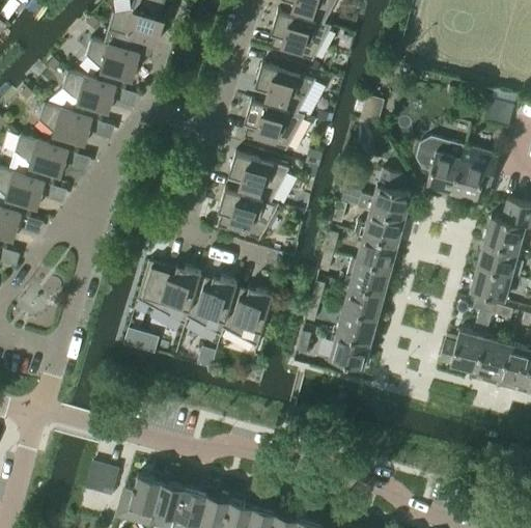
[(112,12),(107,30),(133,37),(156,45),(165,15),(161,14),(165,0),(134,0),(132,10),(114,12),(112,12)]
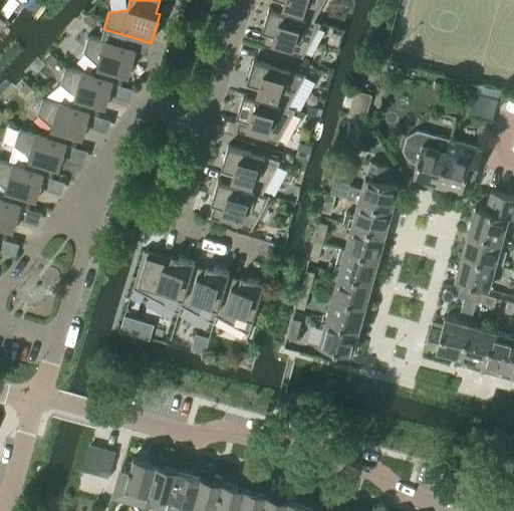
[(313,24),(313,23),(325,0),(275,0),(272,11),(313,24)]
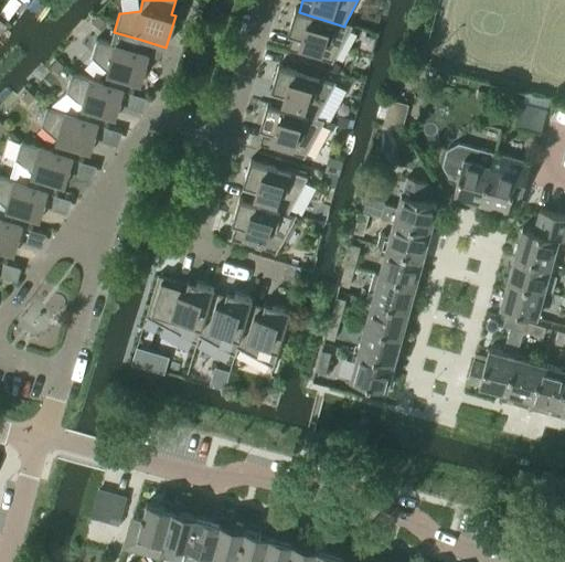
[(344,27),(299,12),(295,11),(287,36),(291,38),(287,52),(331,64),(330,65),(332,65),(352,28),(344,25),(344,27)]
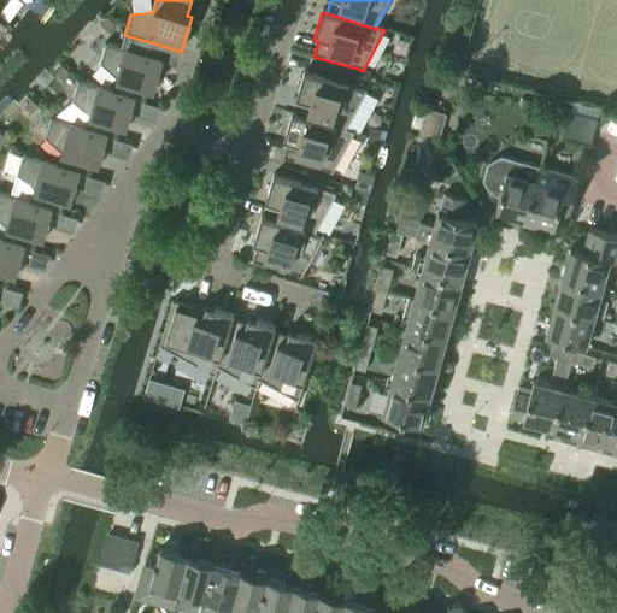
[(106,34),(113,27),(106,19),(99,28),(106,34)]
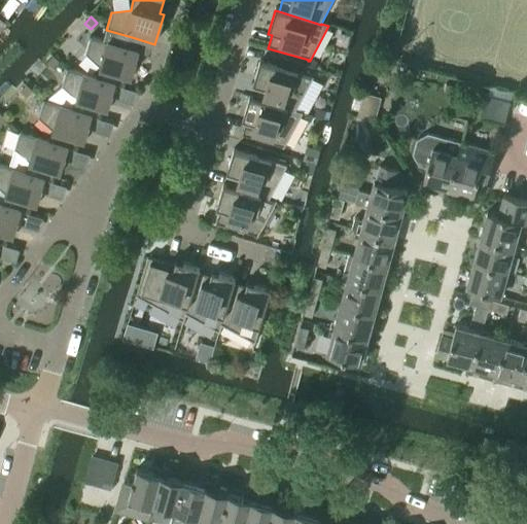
[(90,38),(84,57),(85,57),(100,65),(96,79),(96,80),(114,85),(114,86),(124,90),(126,82),(130,83),(138,54),(128,50),(132,37),(106,30),(103,43),(91,39),(90,38)]
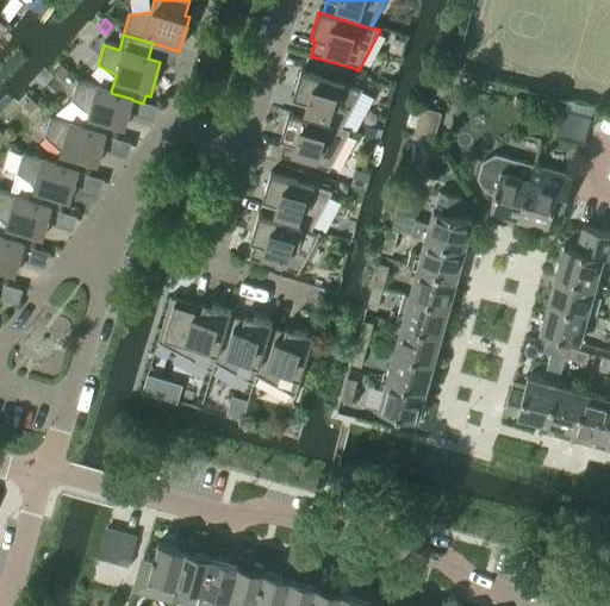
[(61,82),(68,75),(61,68),(54,75),(61,82)]
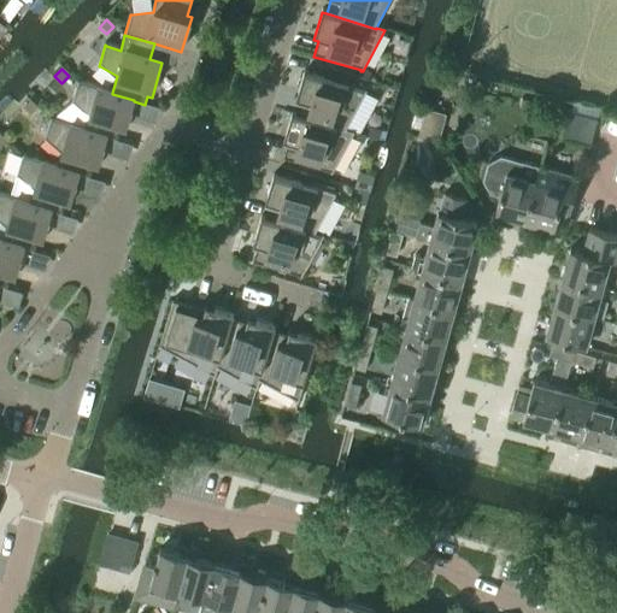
[(460,72),(456,86),(475,90),(479,77),(460,72)]
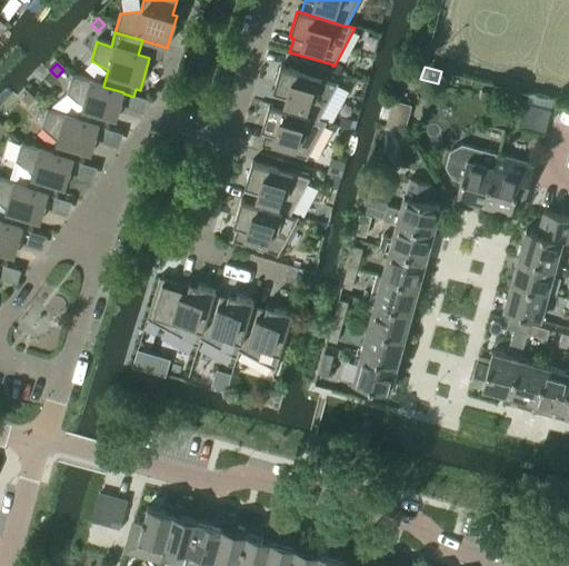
[(318,122),(319,121),(338,85),(280,68),(272,93),(277,96),(272,108),(318,122)]
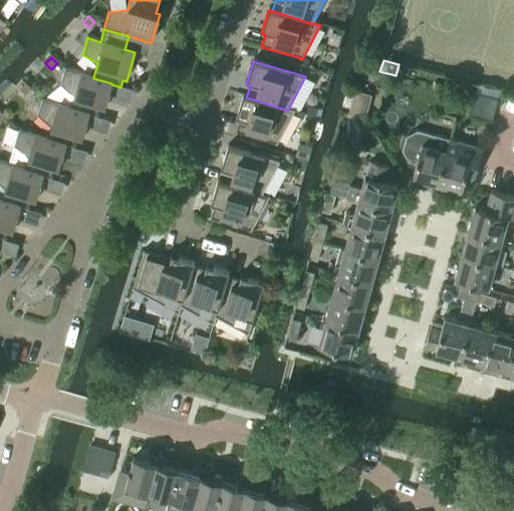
[(60,86),(44,100),(70,108),(70,109),(88,114),(88,115),(97,117),(99,110),(103,112),(111,84),(111,83),(93,78),(93,77),(65,69),(64,68),(59,86),(60,86)]
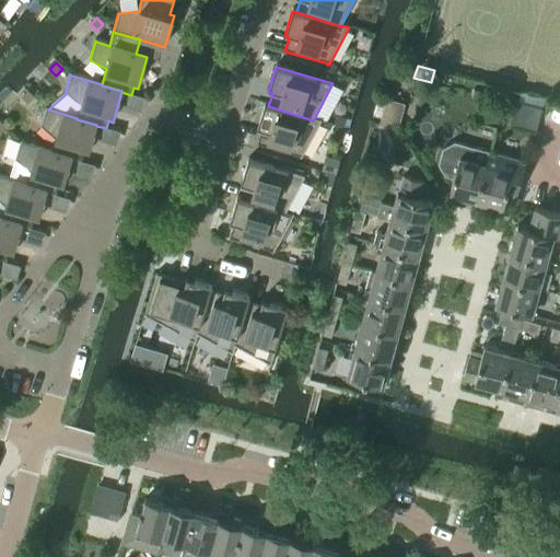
[(27,106),(34,100),(27,93),(21,100),(27,106)]
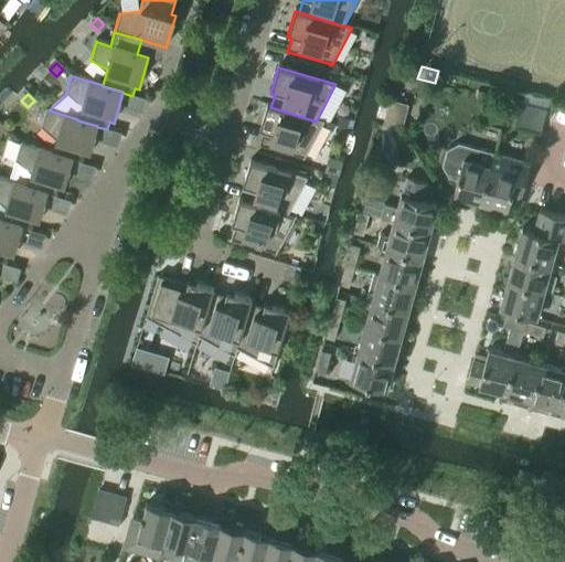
[(394,125),(400,105),(390,102),(384,123),(394,125)]
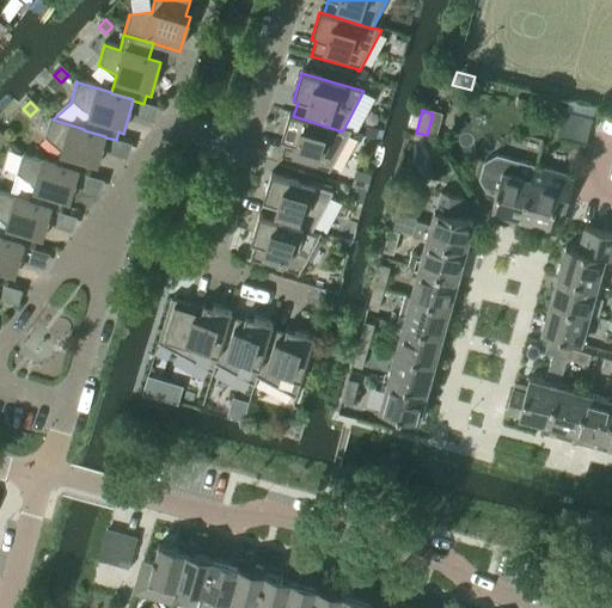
[(436,137),(442,116),(433,114),(427,135),(436,137)]
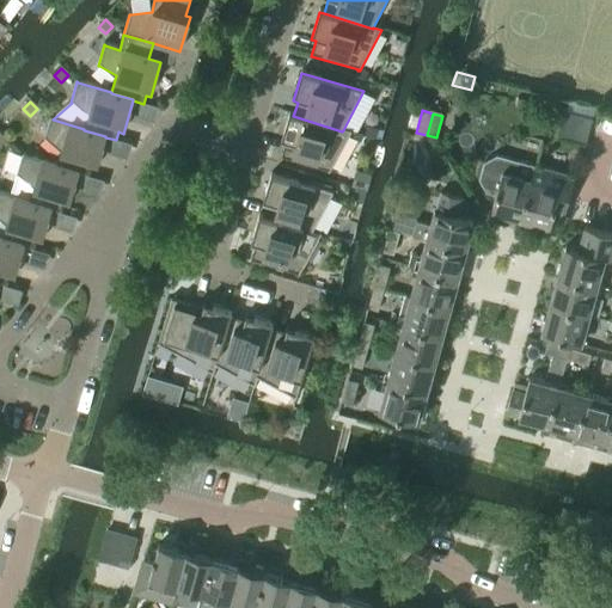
[(567,114),(560,140),(585,146),(592,121),(567,114)]
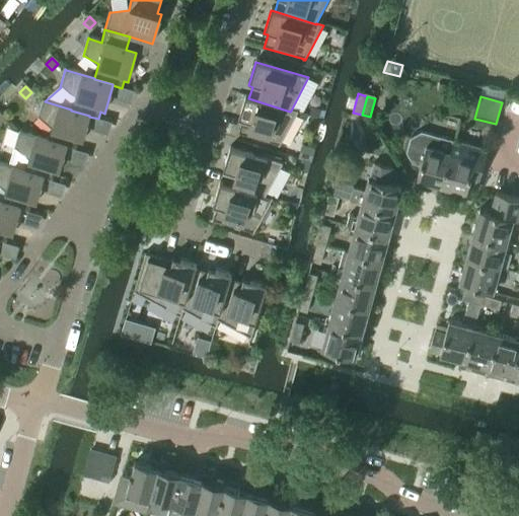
[(290,112),(248,98),(245,97),(238,121),(242,122),(238,135),(278,146),(278,147),(279,147),(298,113),(291,111),(290,112)]
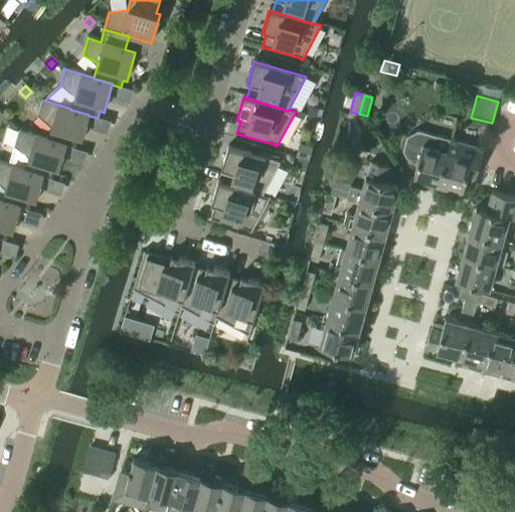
[(41,100),(36,118),(37,118),(50,129),(47,140),(65,146),(74,149),(76,142),(80,143),(89,116),(89,115),(70,110),(70,109),(44,101),(42,101),(43,100),(41,100)]
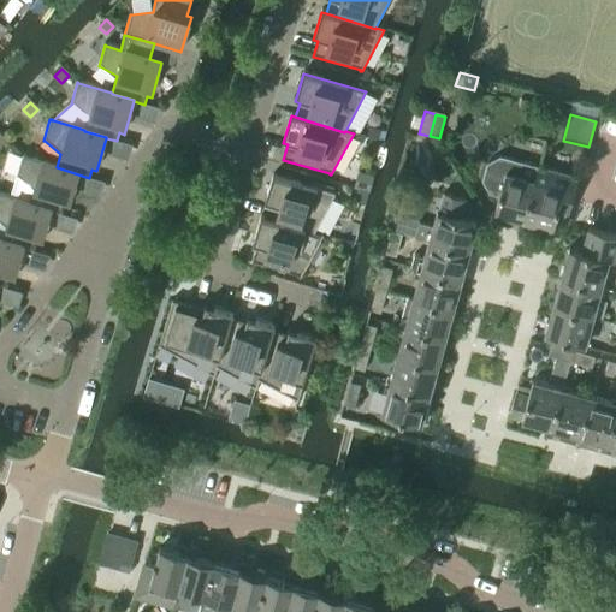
[(371,129),(367,140),(379,143),(381,143),(384,144),(386,134),(380,132),(371,129)]
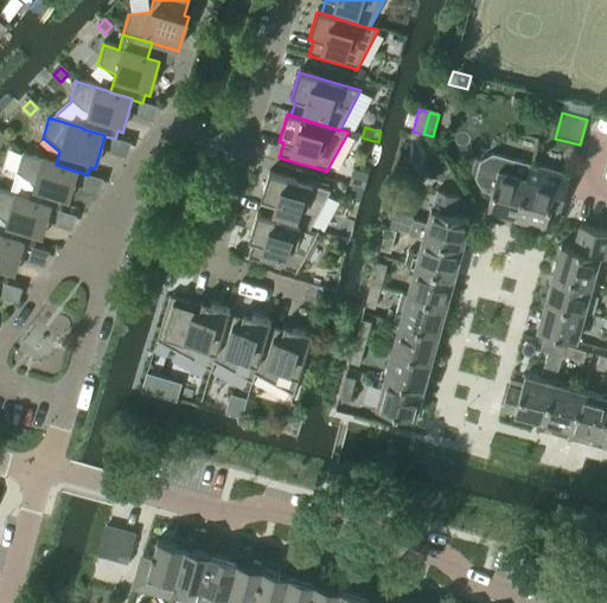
[(16,174),(10,196),(29,200),(29,201),(50,209),(61,212),(63,204),(68,205),(77,172),(56,165),(23,154),(21,154),(16,174)]
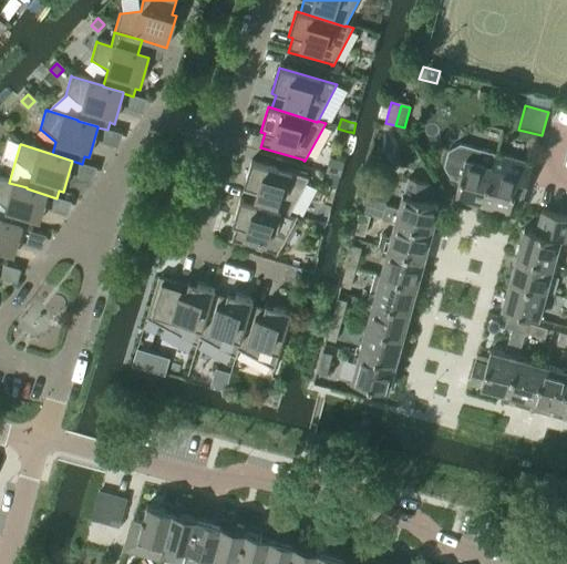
[(455,196),(482,204),(495,156),(461,146),(447,154),(443,168),(451,181),(459,184),(455,196)]
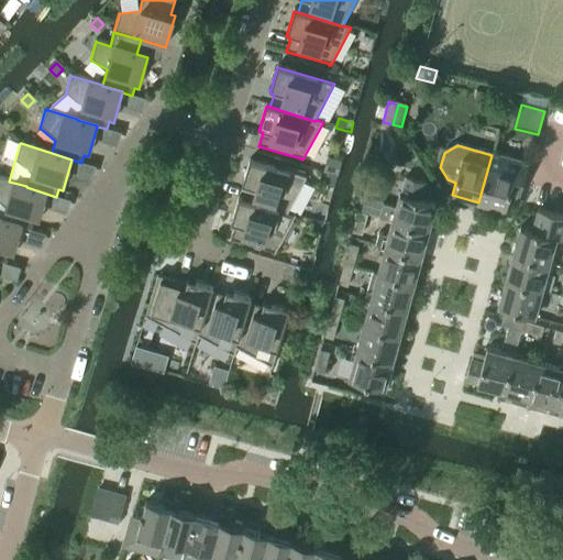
[(529,165),(492,155),(478,202),(507,210),(510,198),(519,201),(529,165)]
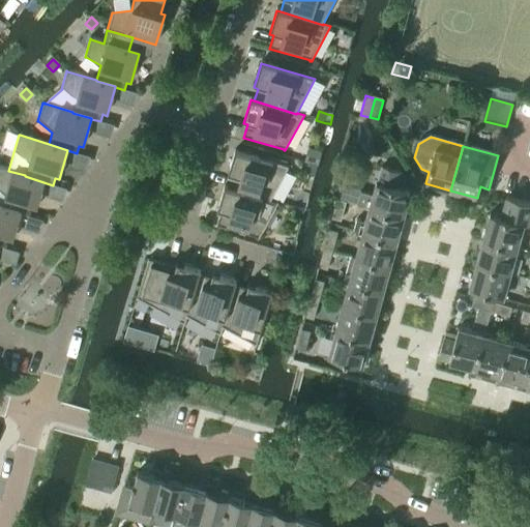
[(308,150),(304,165),(307,166),(317,169),(322,154),(320,153),(318,153),(308,150)]
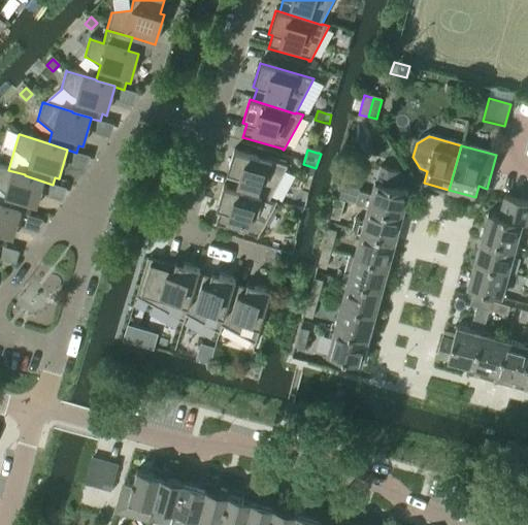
[(269,201),(288,167),(233,152),(226,175),(230,176),(227,189),(269,201)]
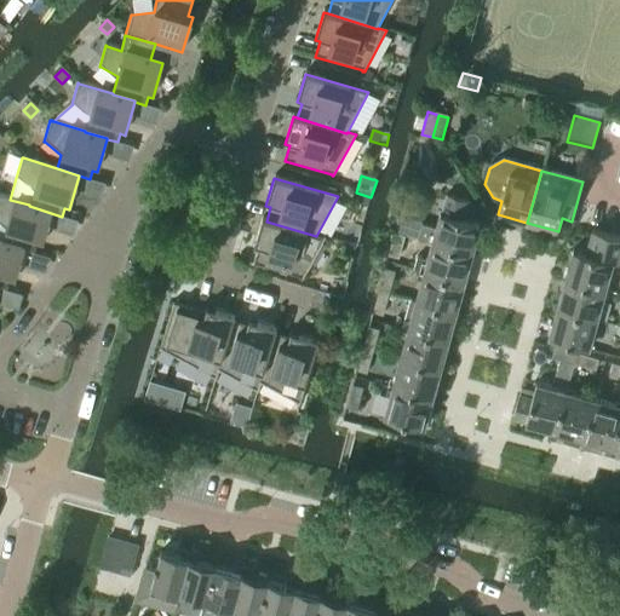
[(360,194),(357,205),(367,207),(368,208),(371,197),(360,194)]
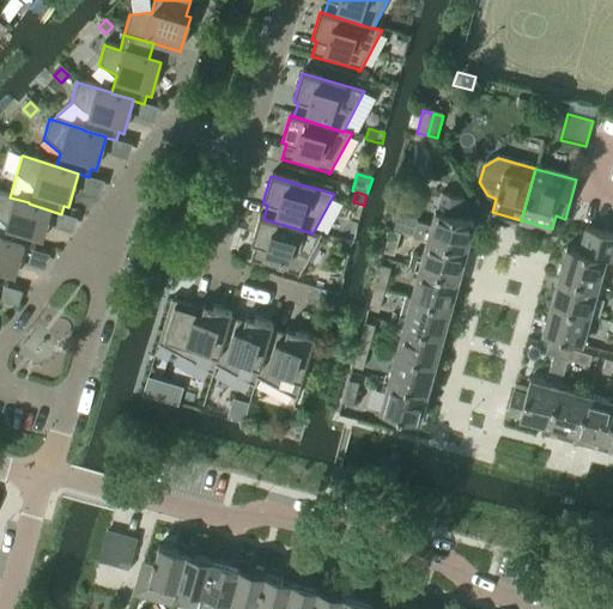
[(0,238),(1,239),(1,241),(23,247),(23,248),(34,251),(36,243),(41,244),(50,211),(29,203),(29,202),(10,198),(0,194),(0,238)]
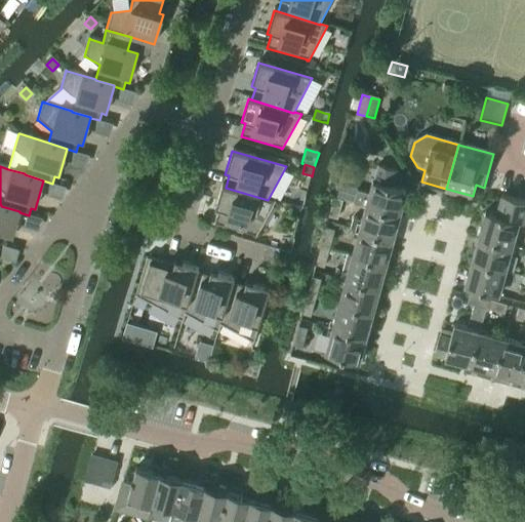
[(394,189),(398,172),(378,167),(373,183),(372,183),(369,195),(342,189),(339,201),(342,202),(365,207),(399,216),(406,192),(394,189)]
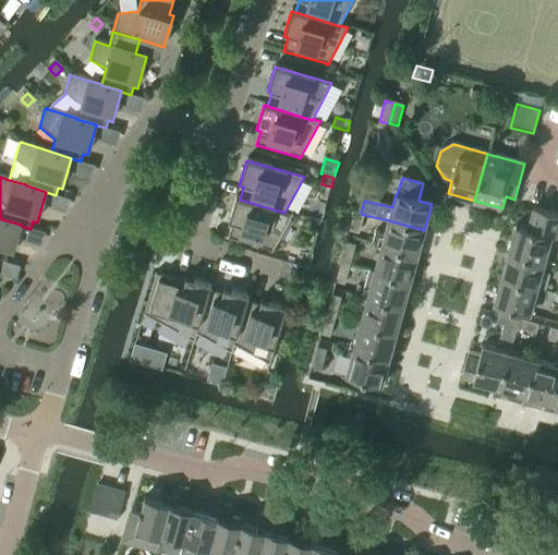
[(284,213),(240,200),(235,198),(228,224),(232,225),(228,239),(271,251),(271,252),(273,252),(292,215),(284,213)]
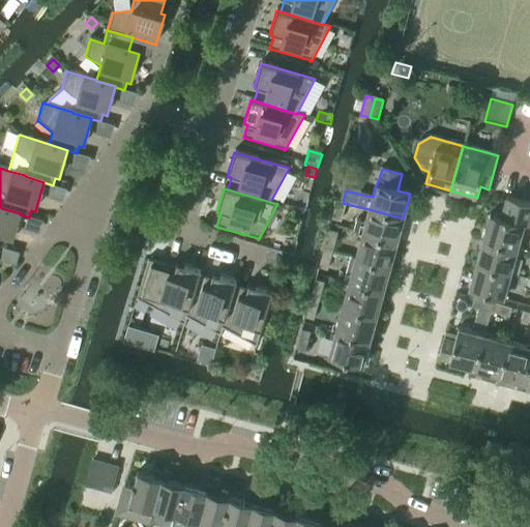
[(527,228),(529,214),(529,204),(507,198),(501,218),(490,214),(482,241),(516,251),(523,227),(527,228)]
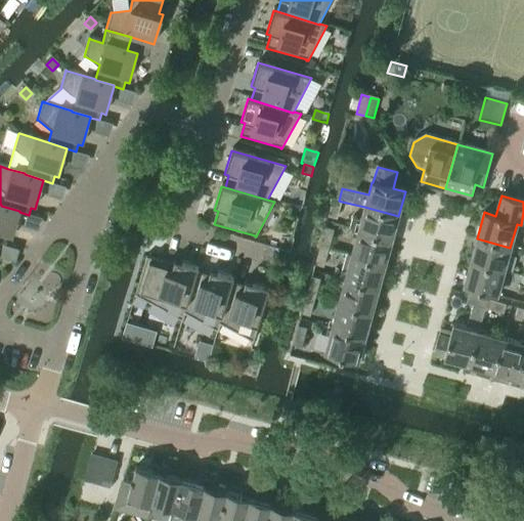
[(337,220),(342,202),(339,201),(334,199),(328,217),(337,220)]
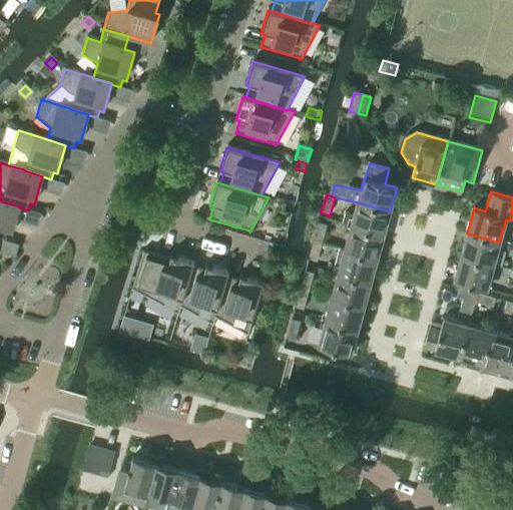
[(0,238),(5,240),(7,233),(11,235),(19,207),(19,206),(1,201),(1,200),(0,199),(0,238)]
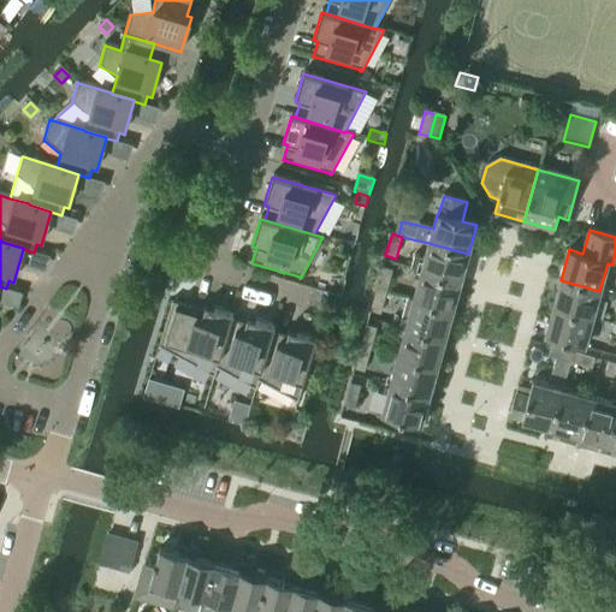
[(461,283),(468,254),(428,243),(424,261),(414,257),(410,269),(421,272),(461,283)]
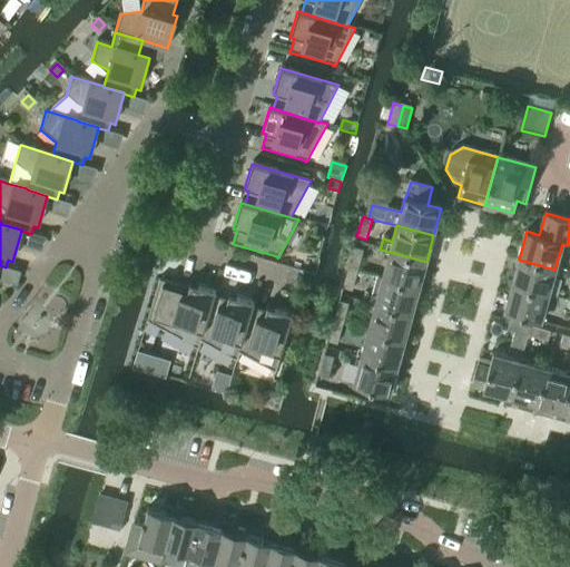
[(357,272),(363,252),(353,250),(347,270),(357,272)]
